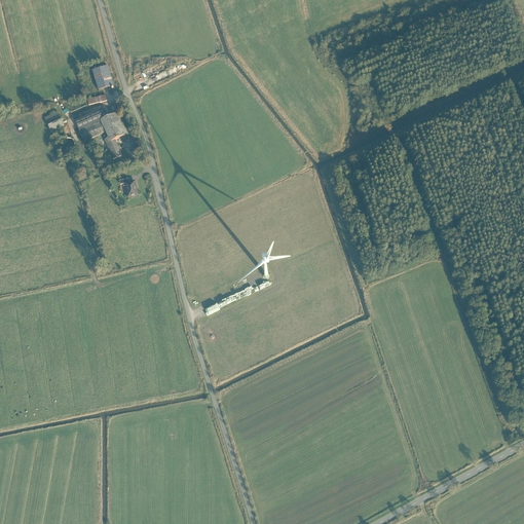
[(173,72),(185,66),(182,60),(170,67),(173,72)]
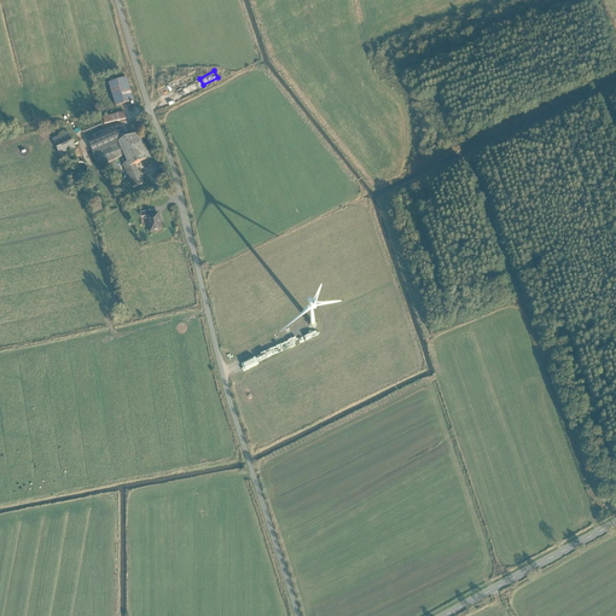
[(125,75),(106,80),(112,104),(131,99),(125,75)]
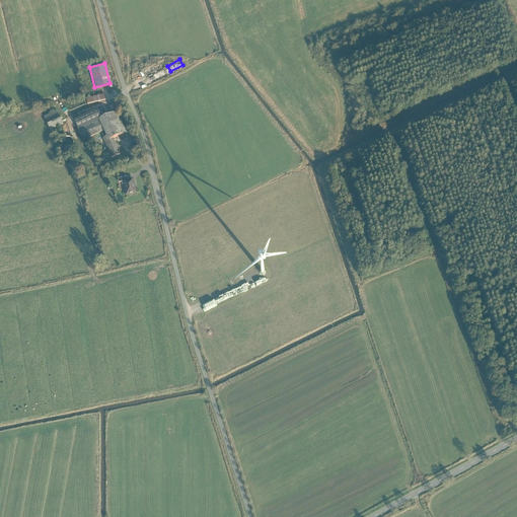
[(102,91),(83,96),(85,102),(104,97),(102,91)]
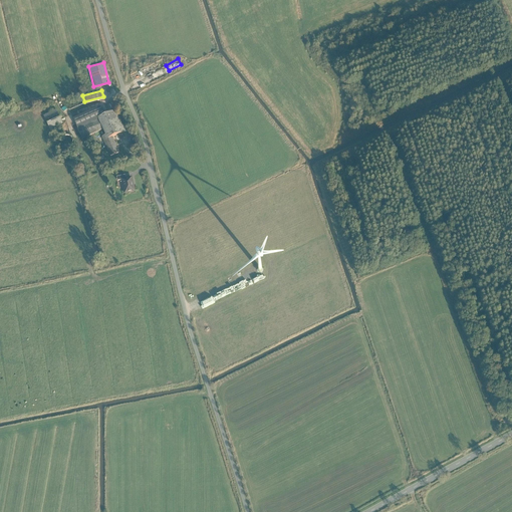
[(96,107),(73,117),(81,138),(102,129),(97,115),(104,112),(101,104),(96,107)]
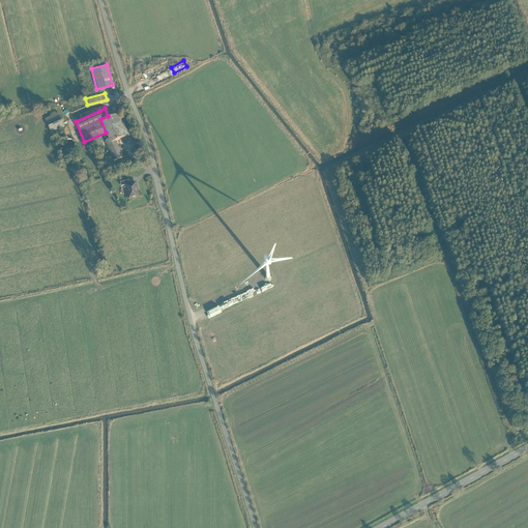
[(119,111),(108,116),(100,119),(106,133),(109,138),(104,140),(113,159),(122,155),(116,140),(129,134),(119,111)]
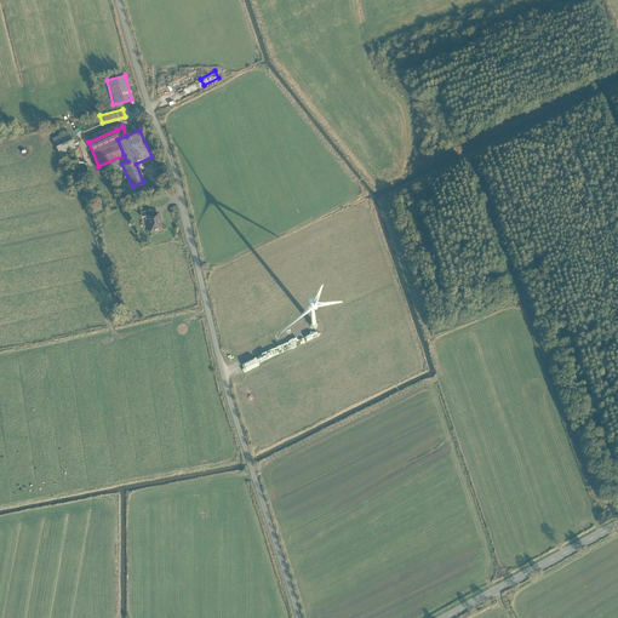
[(67,131),(52,137),(59,153),(74,147),(67,131)]
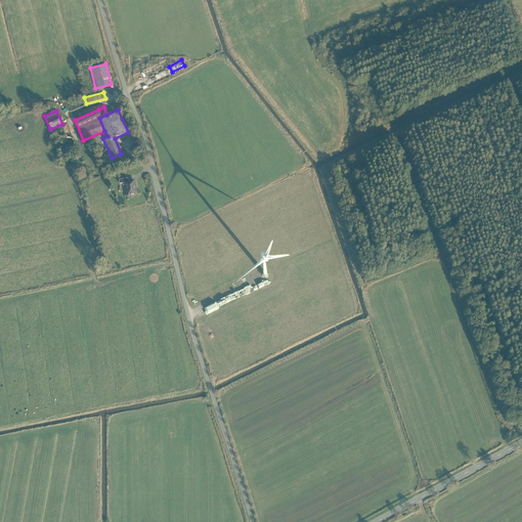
[(126,180),(122,181),(125,197),(137,193),(133,178),(126,180)]
